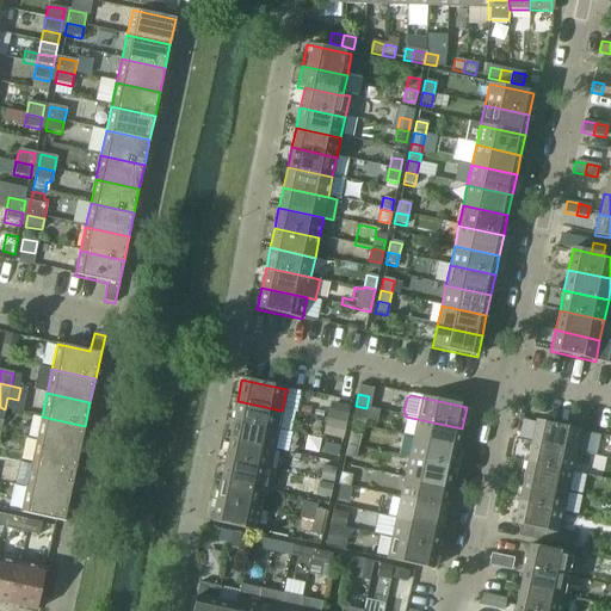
[(282,411),(238,401),(233,421),(278,430),(282,411)]
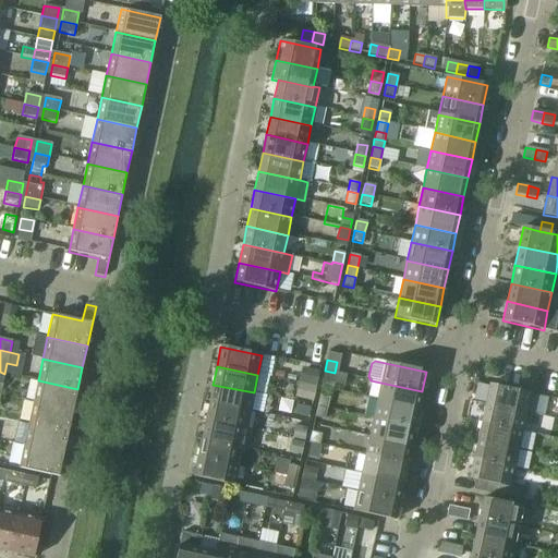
[(335,373),(325,371),(323,380),(332,383),(335,373)]
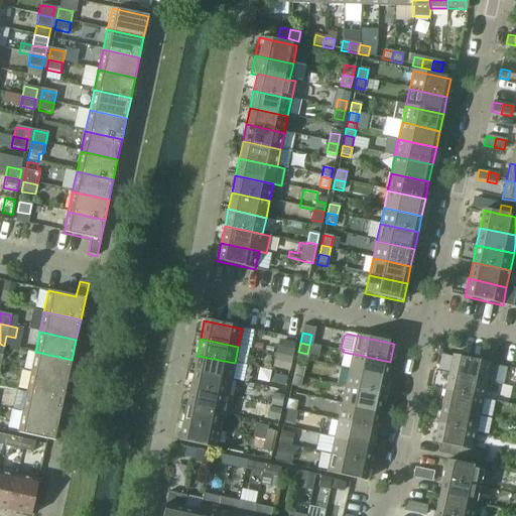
[(72,360),(35,352),(30,372),(68,380),(72,360)]
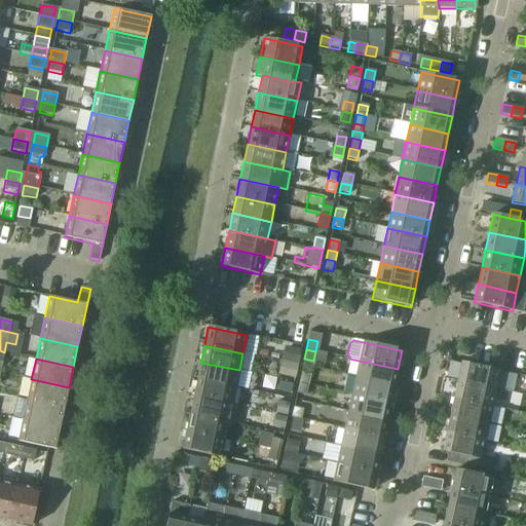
[(398,369),(359,361),(355,377),(393,385),(398,369)]
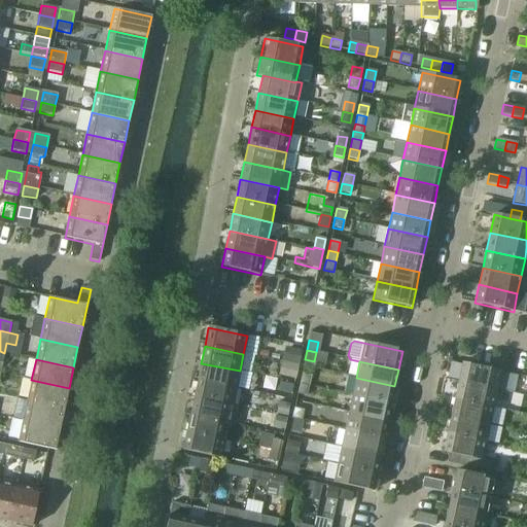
[(295,379),(299,365),(281,362),(278,376),(295,379)]
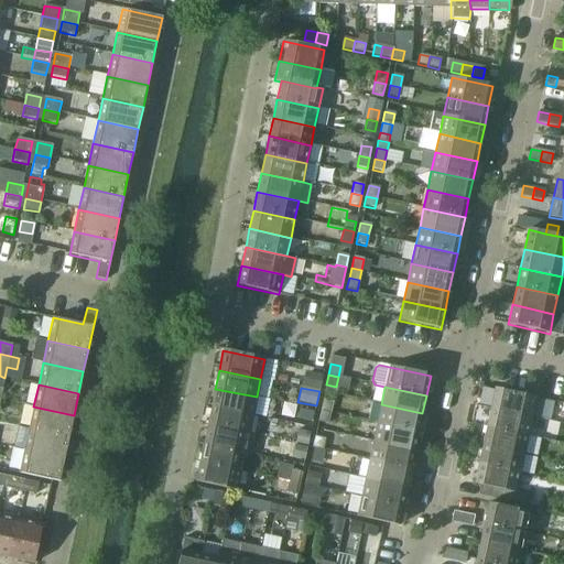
[(257,397),(215,389),(212,407),(252,415),(257,397)]
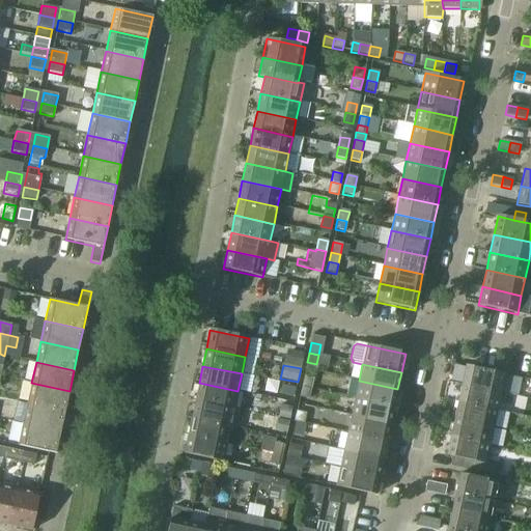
[(504,374),(465,366),(462,385),(500,393),(504,374)]
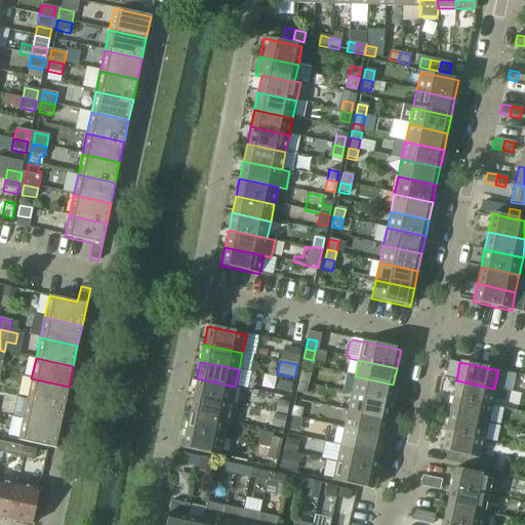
[(310,375),(300,373),(298,382),(308,385),(310,375)]
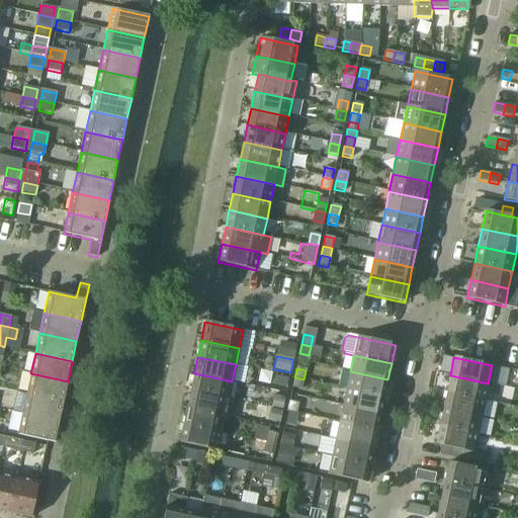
[(387,379),(350,371),(346,389),(384,397),(387,379)]
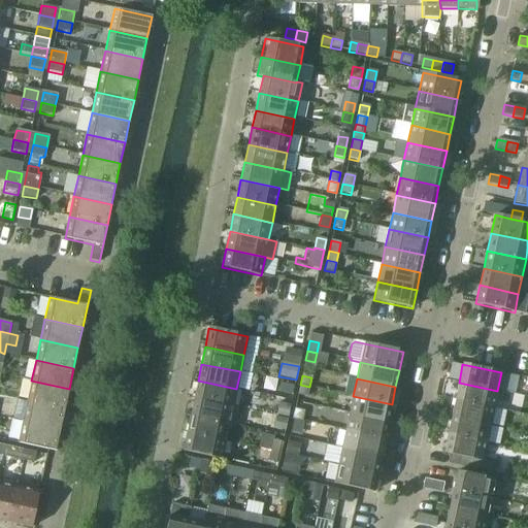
[(69,389),(31,381),(27,401),(64,409),(69,389)]
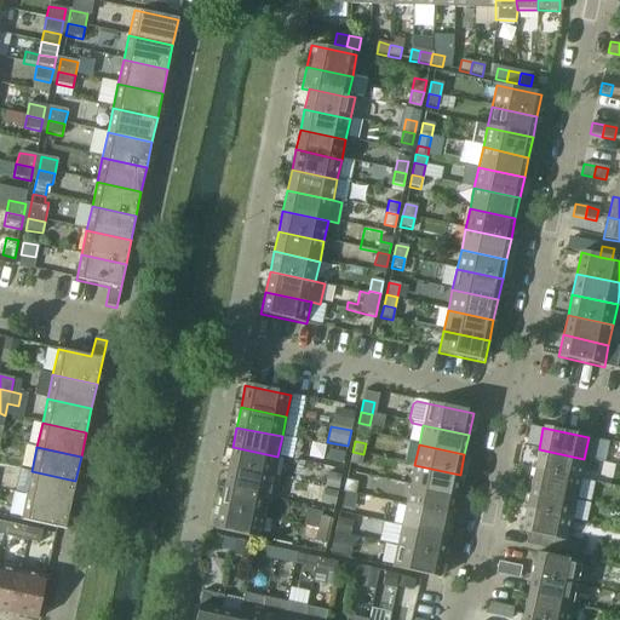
[(277,457),(233,447),(228,468),(273,477),(277,457)]
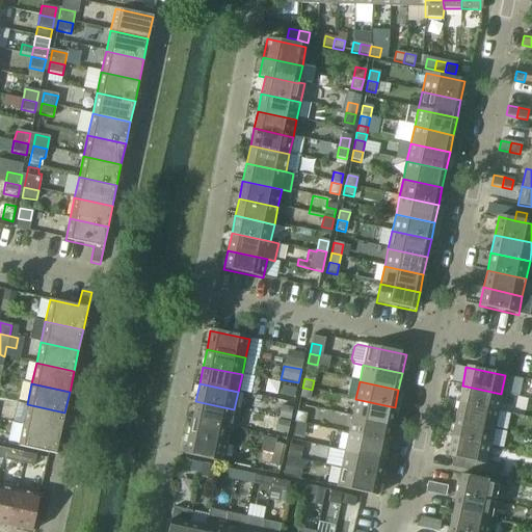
[(501,394),(462,386),(458,403),(498,410),(501,394)]
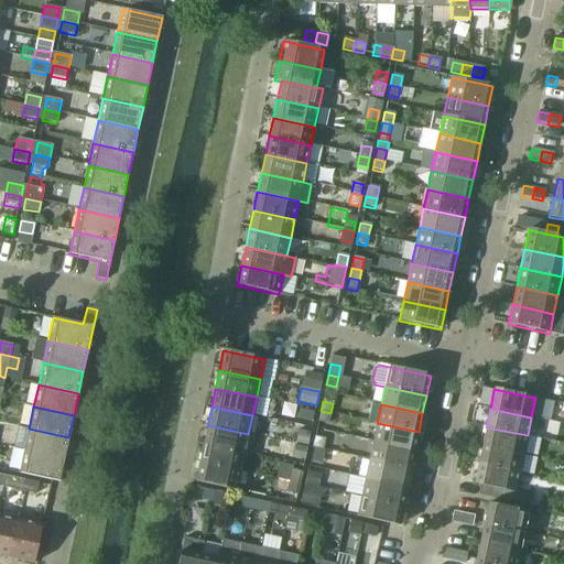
[(312,423),(314,413),(304,411),(302,421),(312,423)]
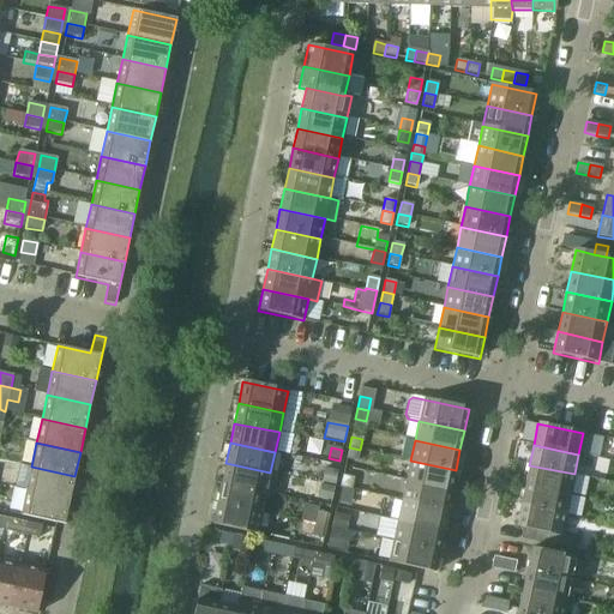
[(360,450),(349,447),(345,459),(357,462),(360,450)]
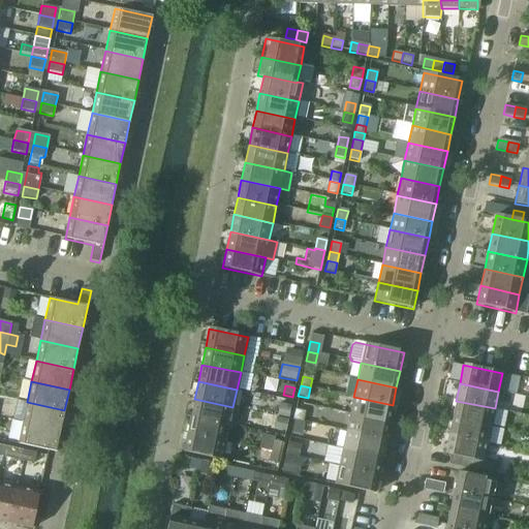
[(393,405),(353,397),(350,414),(389,423),(393,405)]
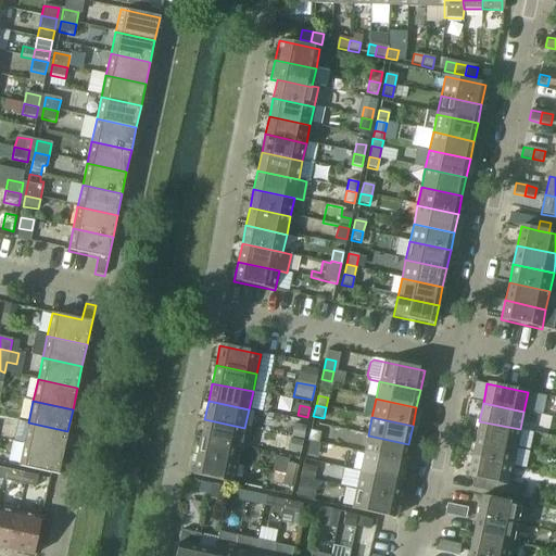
[(244,428),(204,419),(200,438),(241,446),(244,428)]
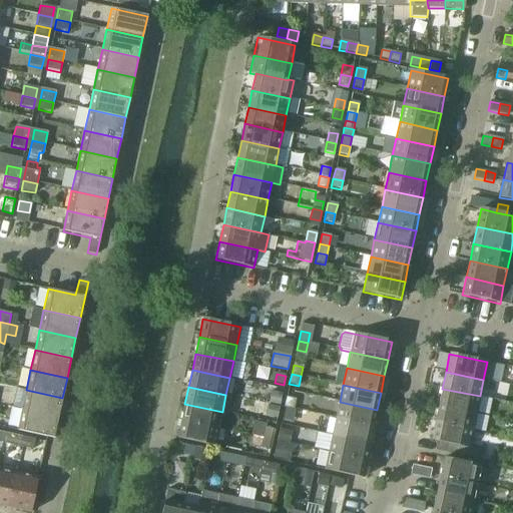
[(480,396),(442,389),(439,406),(476,414),(480,396)]
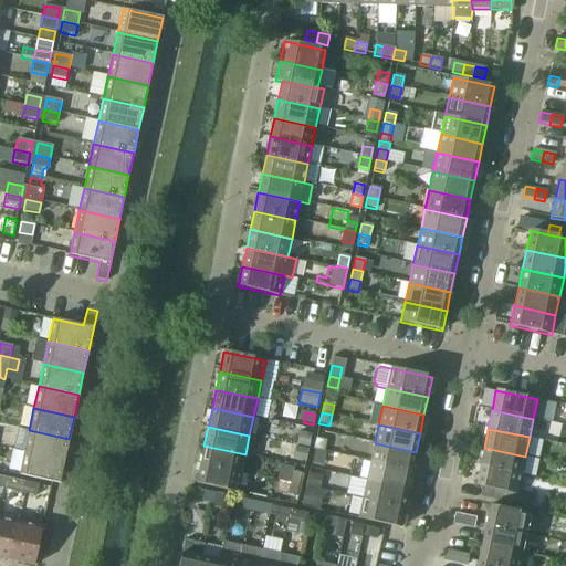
[(69,439),(29,430),(24,452),(64,461),(69,439)]
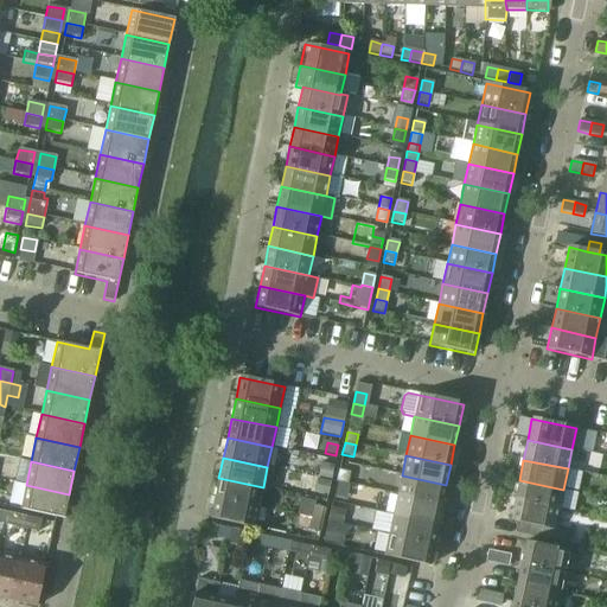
[(331,480),(333,470),(333,466),(320,464),(318,478),(331,480)]
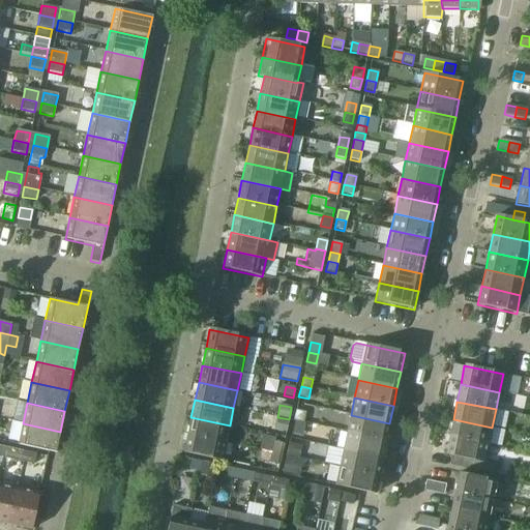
[(303,423),(305,413),(295,411),(293,421),(303,423)]
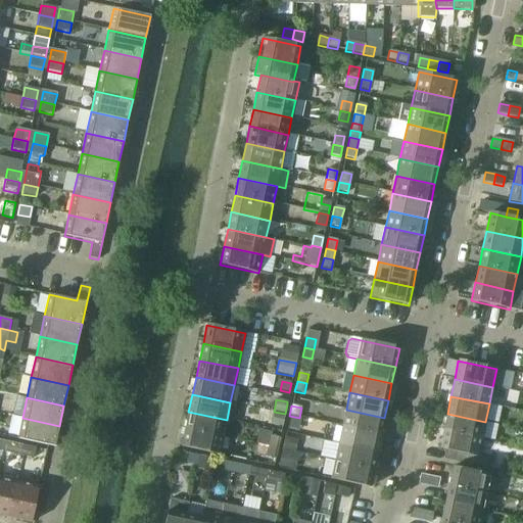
[(384,418),(346,410),(342,427),(381,435),(384,418)]
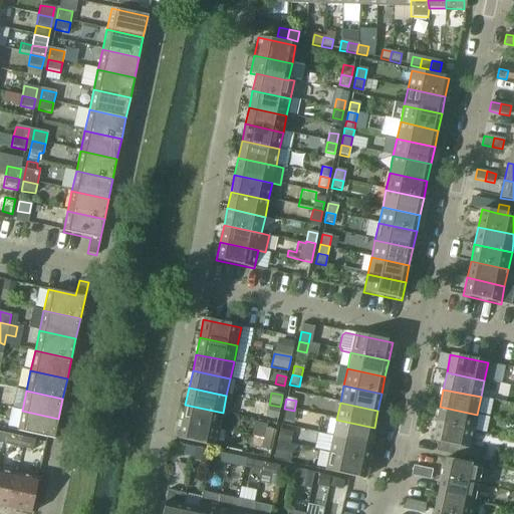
[(223,413),(185,405),(182,422),(219,430),(223,413)]
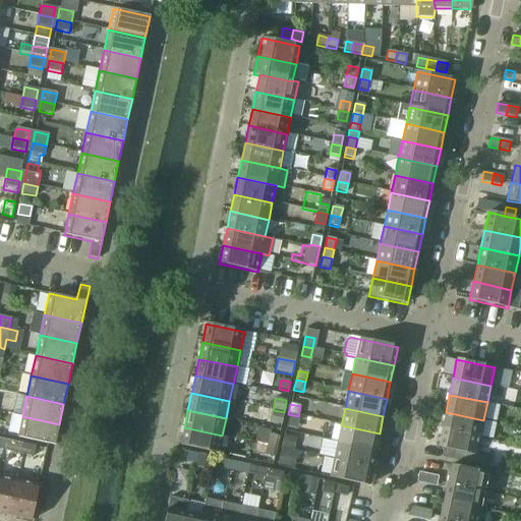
[(281,426),(284,413),(274,411),(272,410),(269,424),(281,426)]
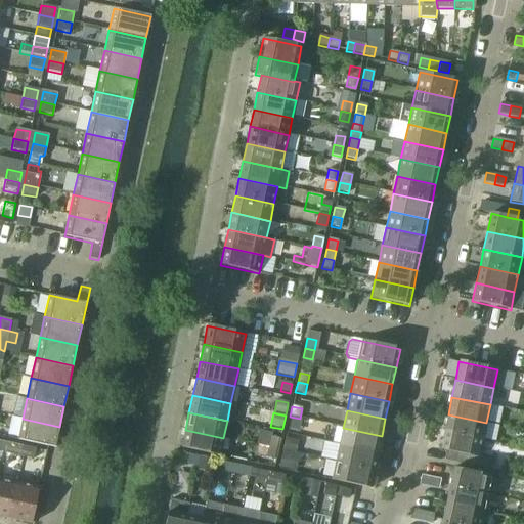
[(486,423),(448,415),(444,432),(482,439),(486,423)]
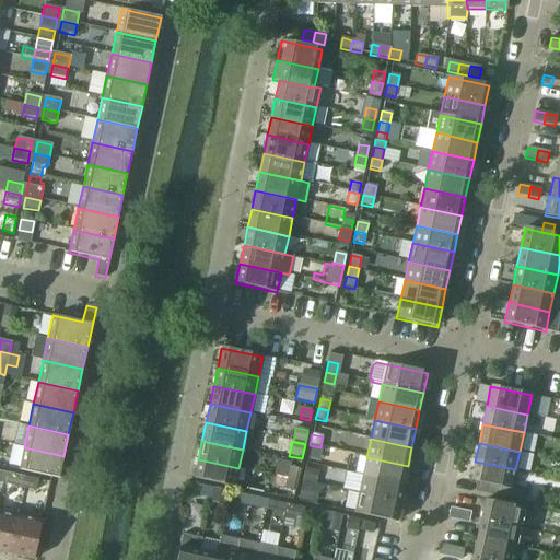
[(63,456),(24,447),(19,470),(59,479),(63,456)]
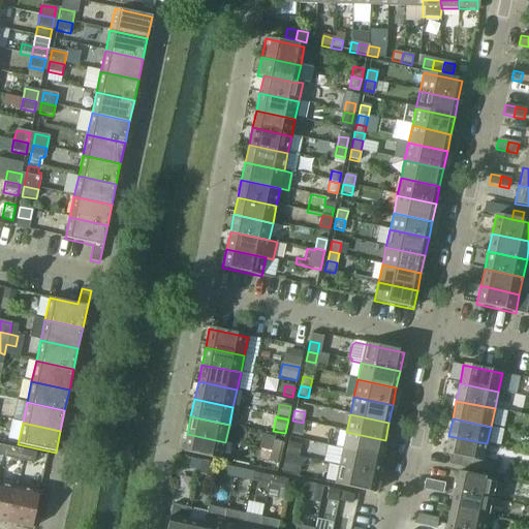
[(308,426),(302,425),(292,423),(289,434),(305,438),(308,426)]
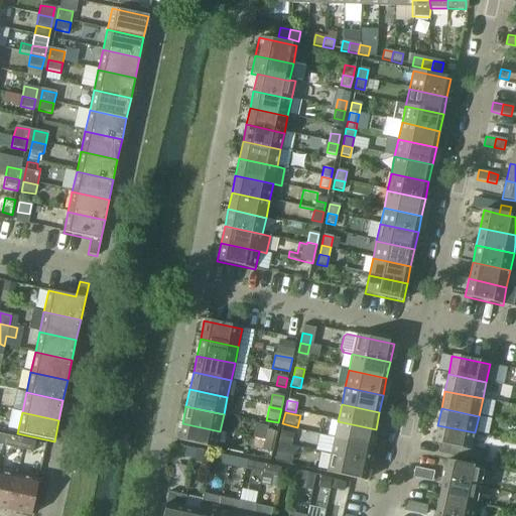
[(376,429),(338,421),(334,438),(372,446),(376,429)]
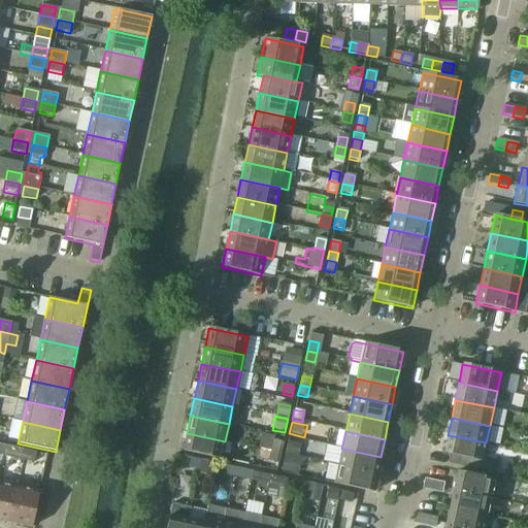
[(225,441),(187,433),(183,452),(222,460),(225,441)]
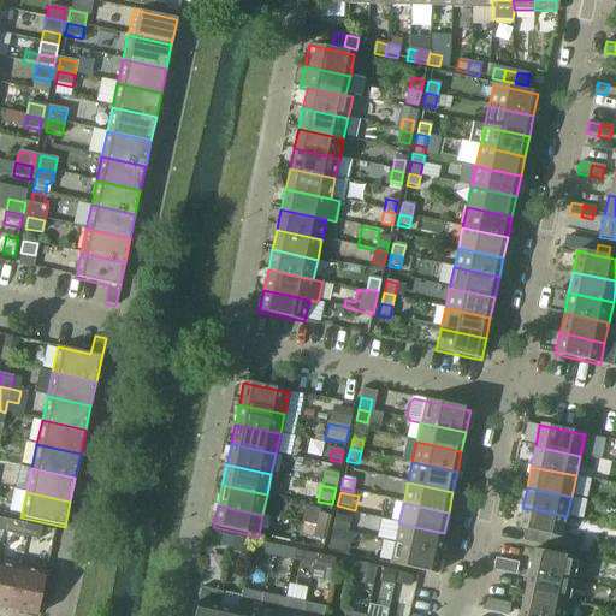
[(567,516),(522,508),(517,529),(525,531),(537,533),(548,535),(558,538),(563,538),(567,516)]
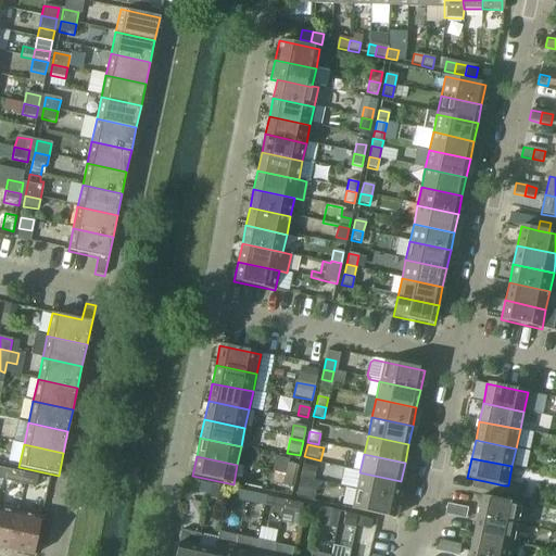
[(319,496),(323,466),(302,463),(299,494),(319,496)]
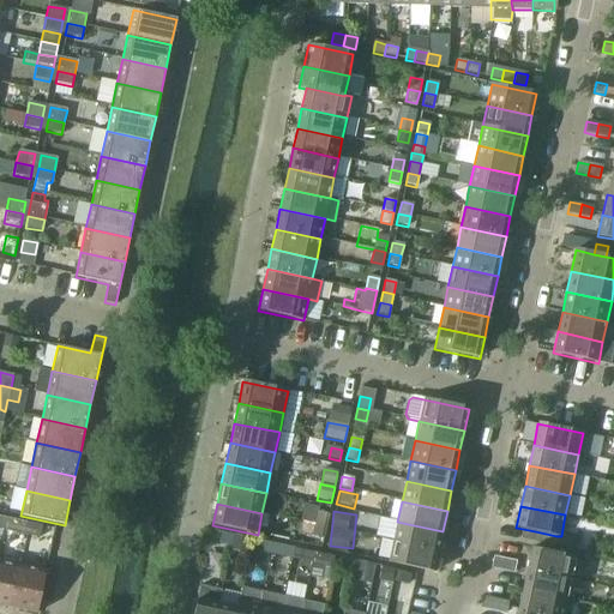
[(317,513),(314,524),(325,527),(327,516),(317,513)]
